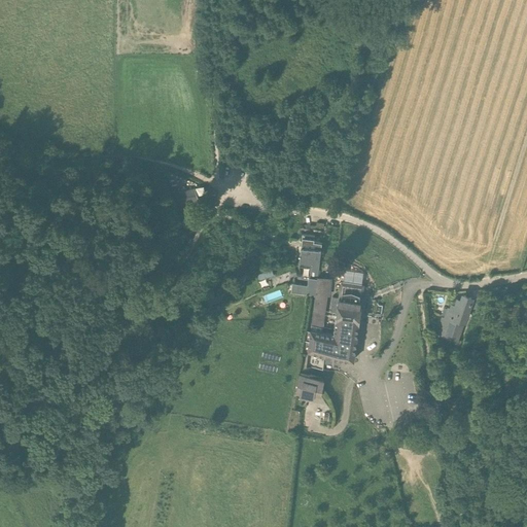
[(175,176),(173,183),(188,186),(188,182),(181,181),(182,177),(175,176)]
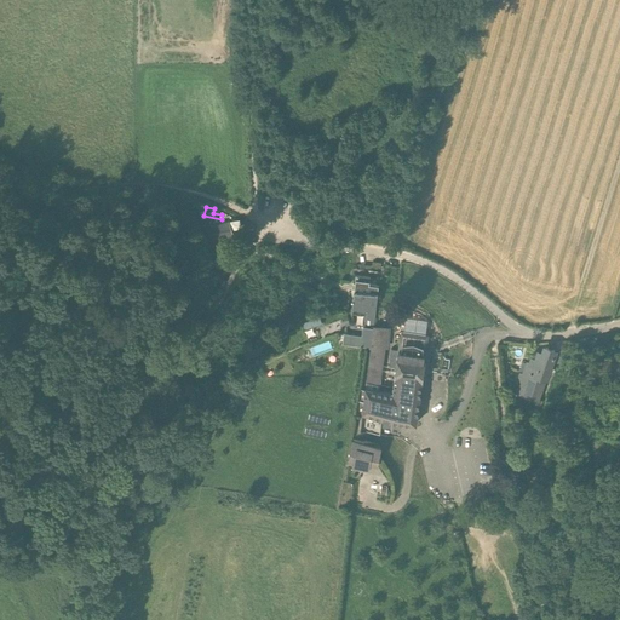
[(230,222),(202,230),(210,252),(235,245),(234,237),(234,236),(234,235),(230,222)]
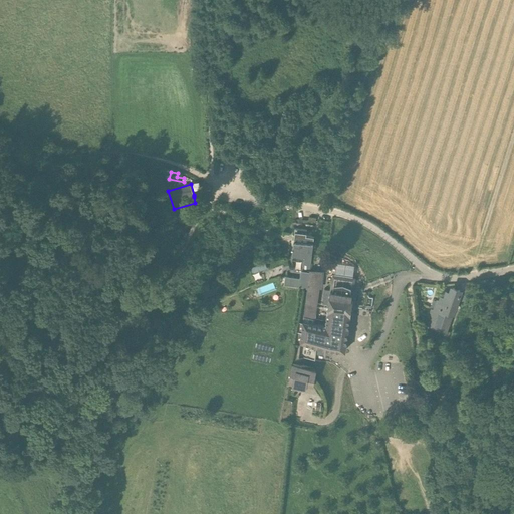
[(285,277),(284,286),(307,289),(309,272),(310,272),(312,254),(313,243),(314,237),(316,219),(309,218),(308,221),(299,220),(297,220),(295,229),(294,235),(295,235),(292,254),(292,256),(303,257),(301,270),(293,269),(292,278),(285,277)]
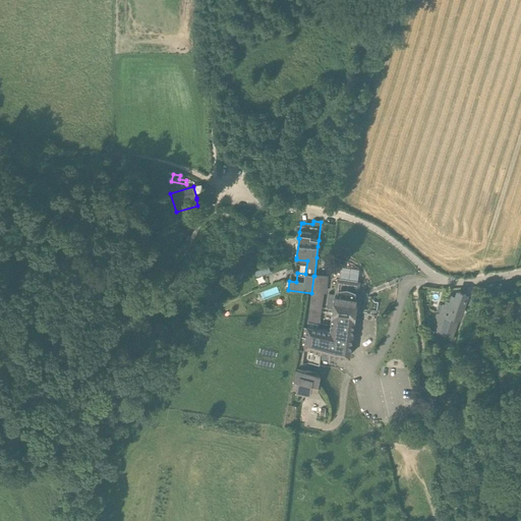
[(272,267),(255,270),(256,277),(273,273),(272,267)]
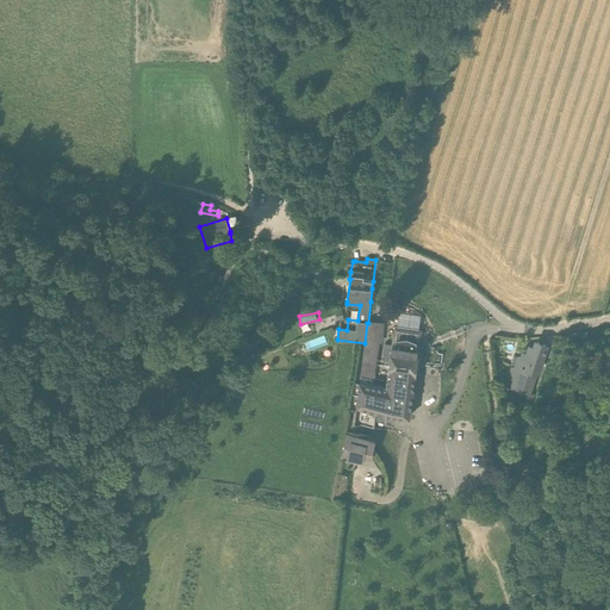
[(379,342),(381,343),(384,325),(369,323),(361,378),(374,379),(379,342)]
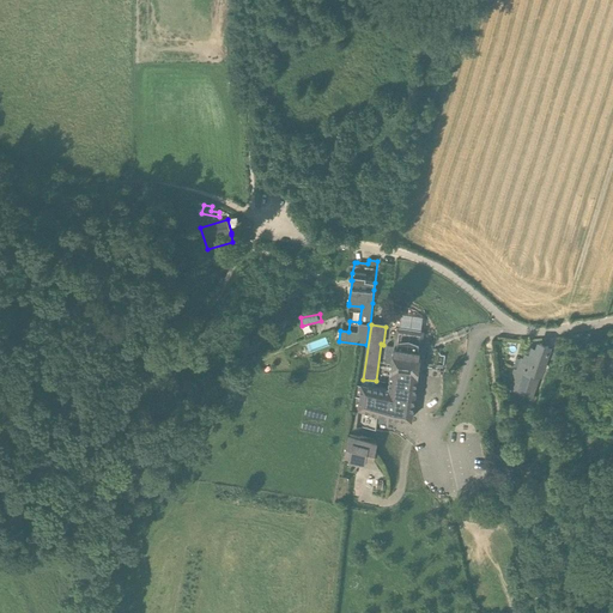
[(387,424),(389,416),(412,418),(420,352),(419,349),(420,337),(399,333),(396,346),(394,346),(388,390),(362,386),(358,411),(359,411),(357,428),(376,430),(376,424),(387,424)]
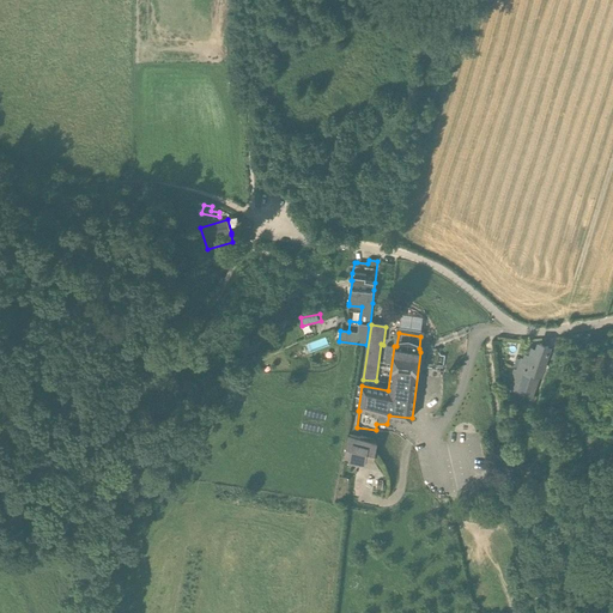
[(327,339),(308,344),(310,350),(329,345),(327,339)]
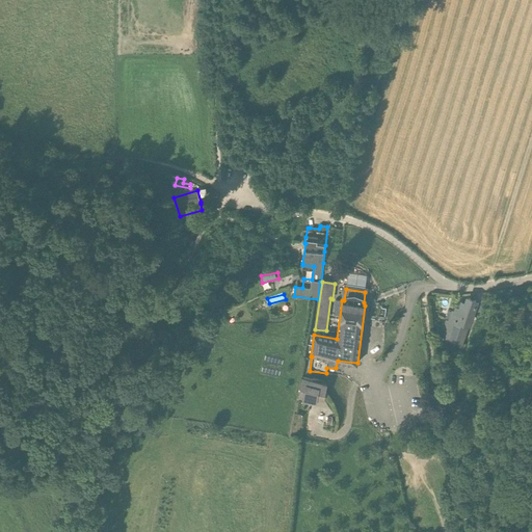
[(440,338),(461,344),(468,326),(469,326),(477,302),(476,300),(470,298),(468,299),(466,303),(462,302),(460,309),(456,308),(455,312),(451,311),(448,320),(446,319),(440,338)]
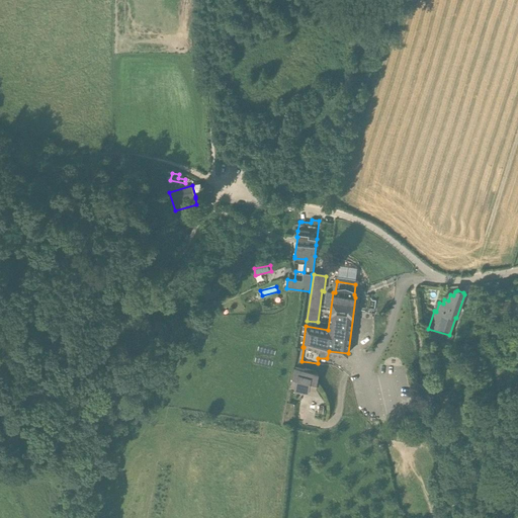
[(295,386),(316,391),(319,374),(295,370),(291,387),(295,389),(295,386)]
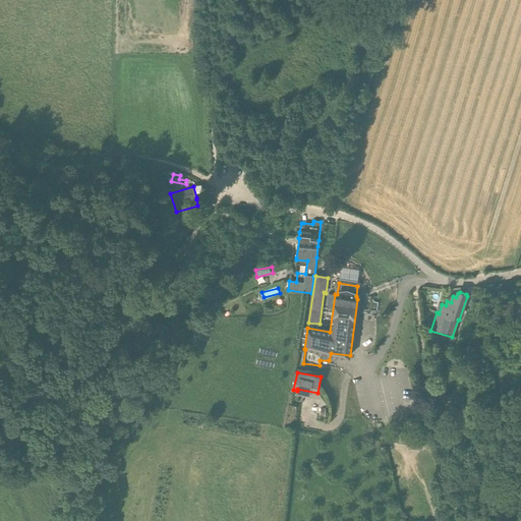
[(421,437),(409,436),(408,448),(420,449),(421,437)]
